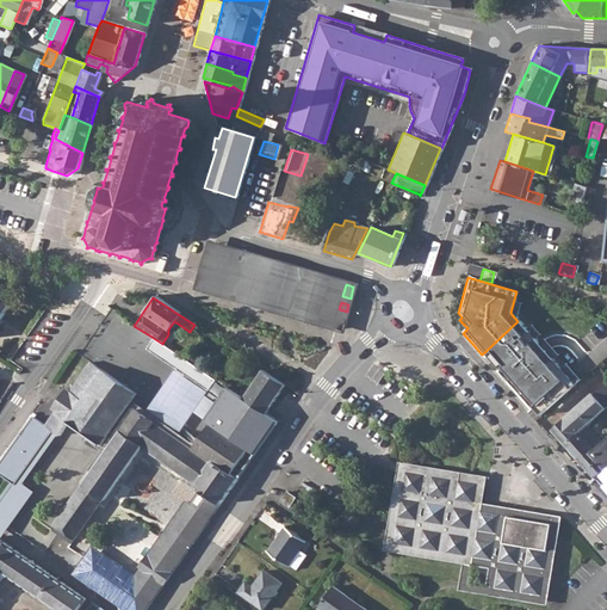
[(345,316),(338,315),(334,326),(341,328),(345,316)]
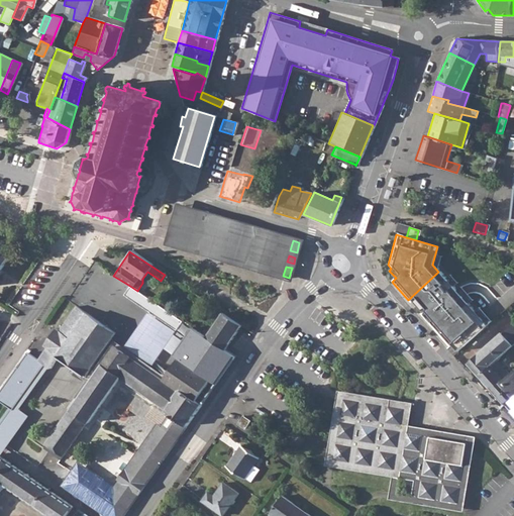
[(420,314),(428,323),(459,295),(438,272),(408,300),(410,302),(412,301),(422,312),(420,314)]
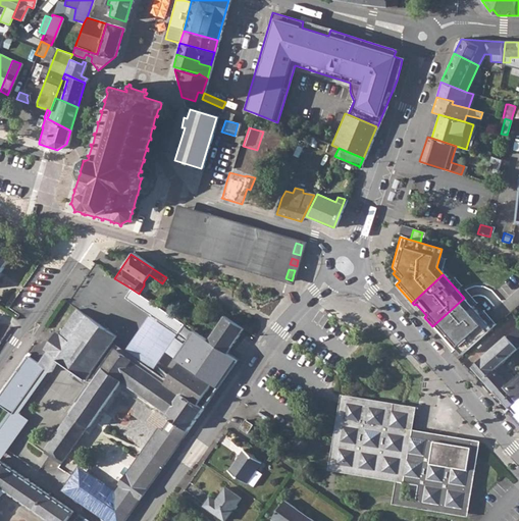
[(131,289),(124,298),(150,315),(177,333),(184,324),(131,289)]
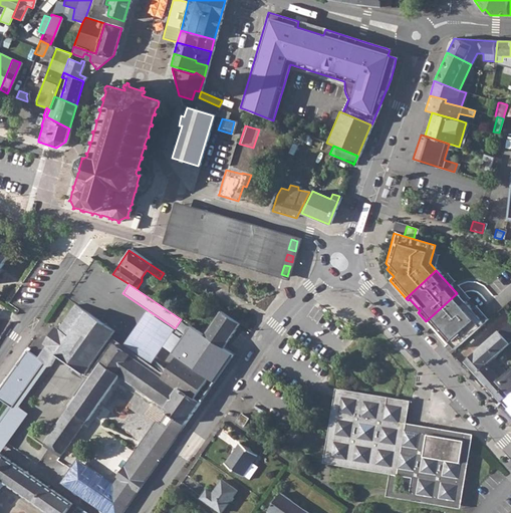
[(457,293),(426,321),(446,344),(448,342),(477,316),(471,310),(457,293)]
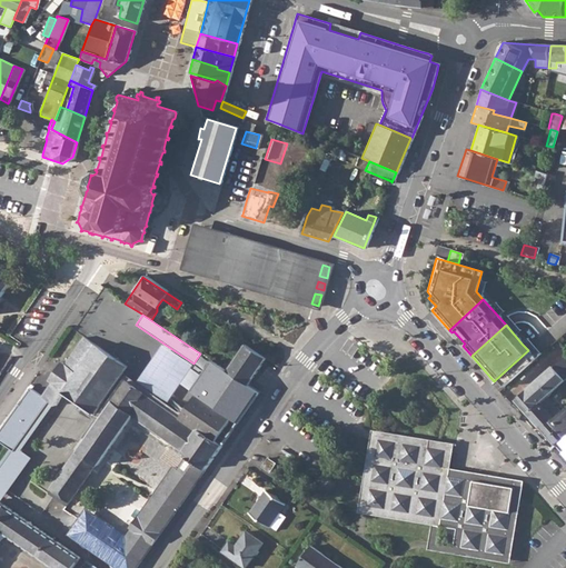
[(50,384),(40,396),(51,405),(61,391),(92,414),(99,404),(103,407),(108,399),(105,396),(118,376),(122,370),(125,367),(82,338),(63,365),(60,362),(47,381),(50,384)]
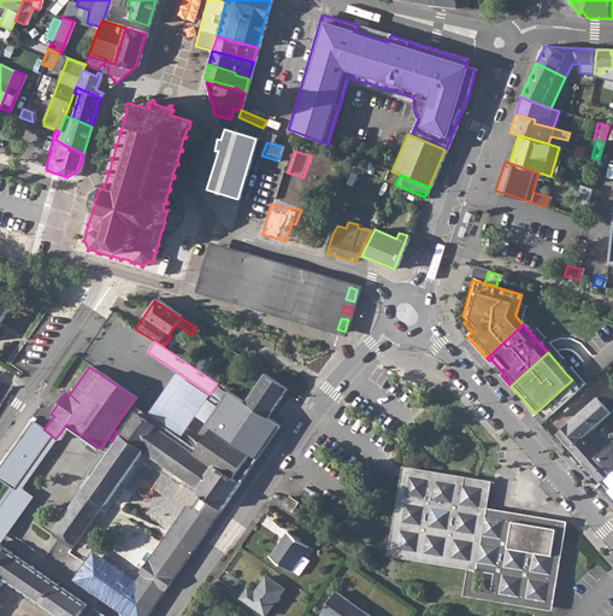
[(537,411),(544,418),(584,383),(570,368),(565,373),(572,380),(537,411)]
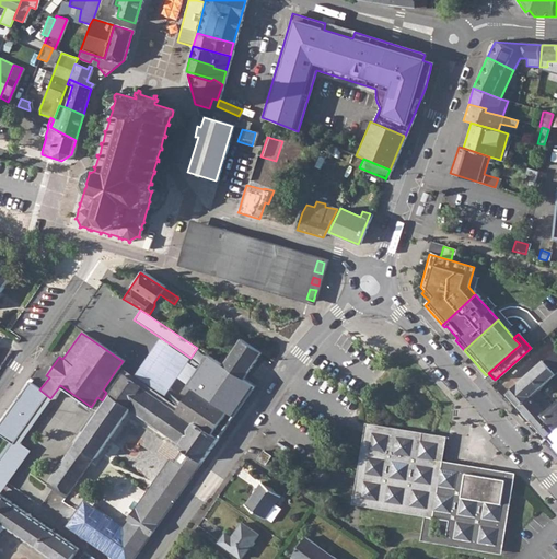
[(244,337),(227,363),(246,377),(265,350),(244,337)]
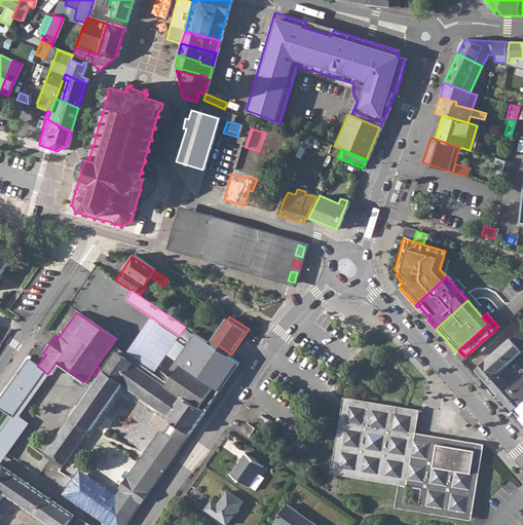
[(179,336),(151,317),(127,351),(156,372),(179,336)]
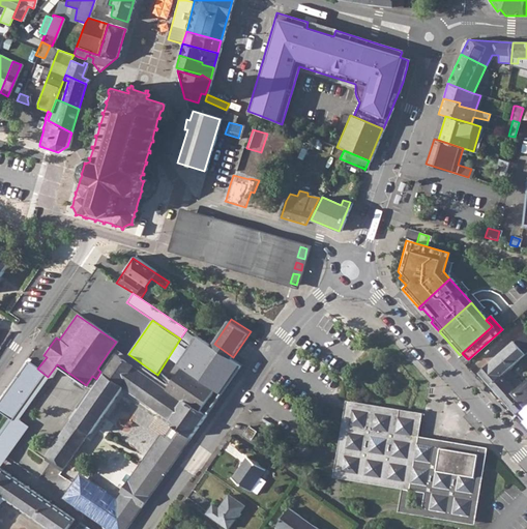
[(178,342),(187,348),(196,335),(187,329),(178,342)]
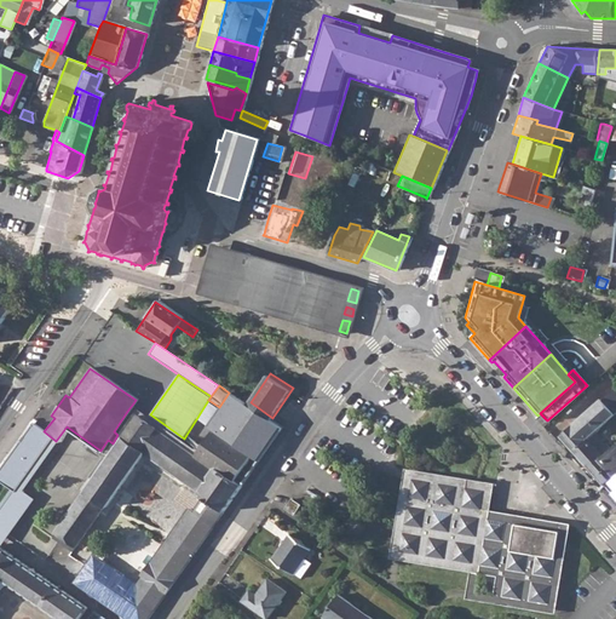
[(557,436),(570,452),(592,431),(615,410),(615,388),(615,387),(599,400),(598,399),(557,436)]
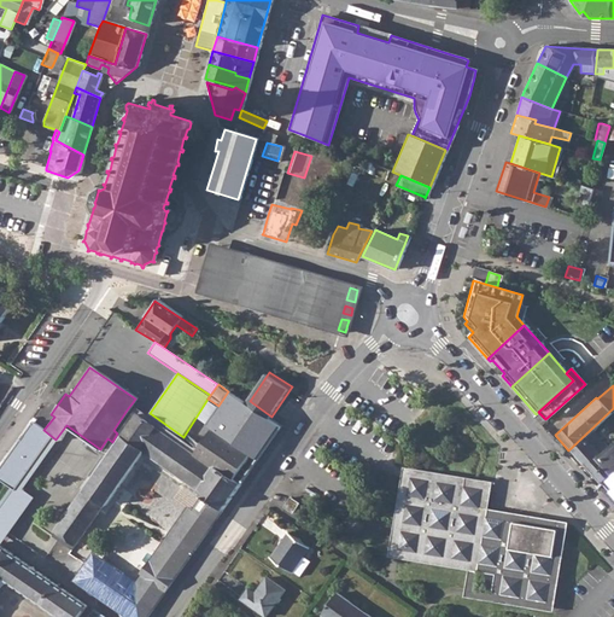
[(232,390),(210,423),(259,458),(282,424),(232,390)]
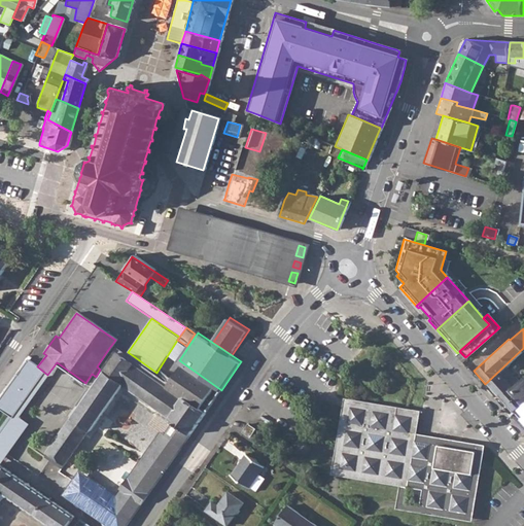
[(49,446),(44,452),(62,464),(86,429),(89,430),(120,384),(167,417),(166,420),(190,435),(207,412),(202,407),(169,384),(167,382),(164,386),(124,358),(115,352),(102,371),(82,399),(70,417),(69,418),(49,446)]
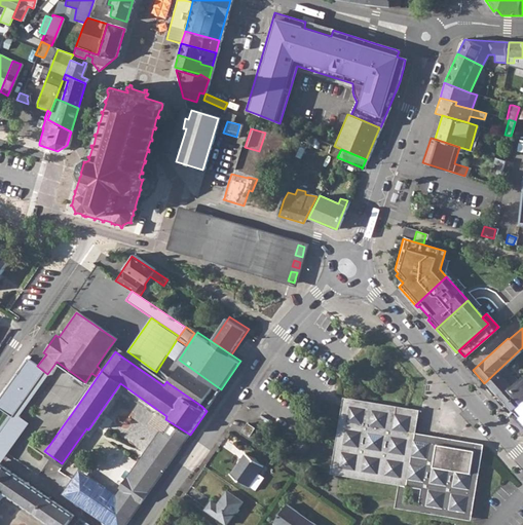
[(10,417),(43,371),(37,366),(27,359),(0,396),(0,410),(7,415),(10,417)]
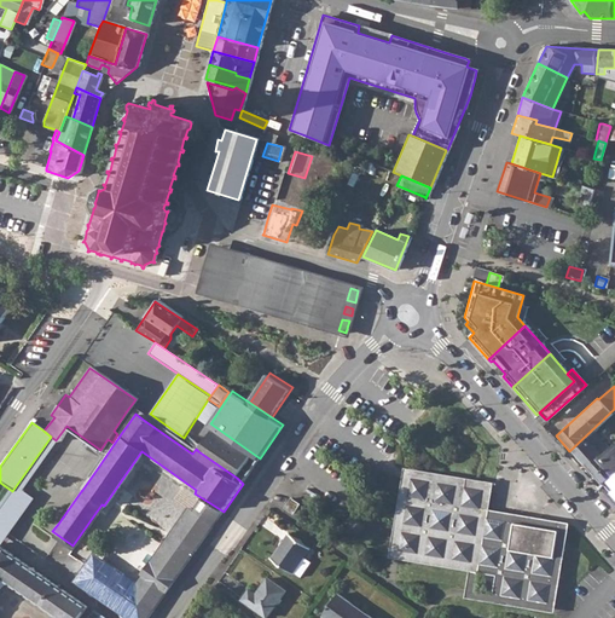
[(253,455),(214,428),(198,451),(237,478),(253,455)]
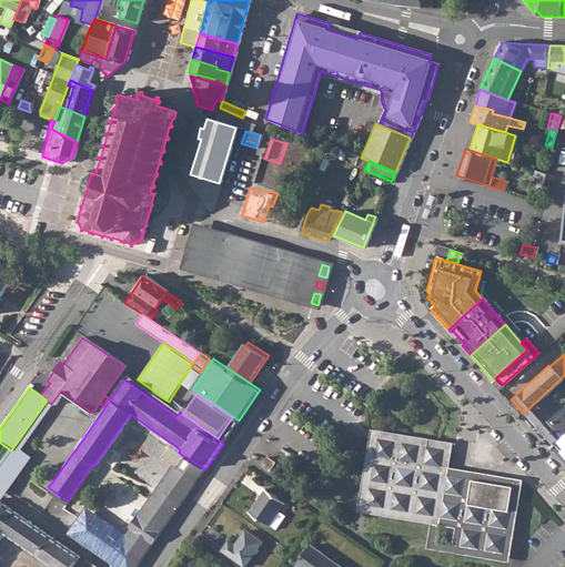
[(543,395),(523,414),(551,444),(555,441),(564,431),(564,412),(562,416),(543,395)]
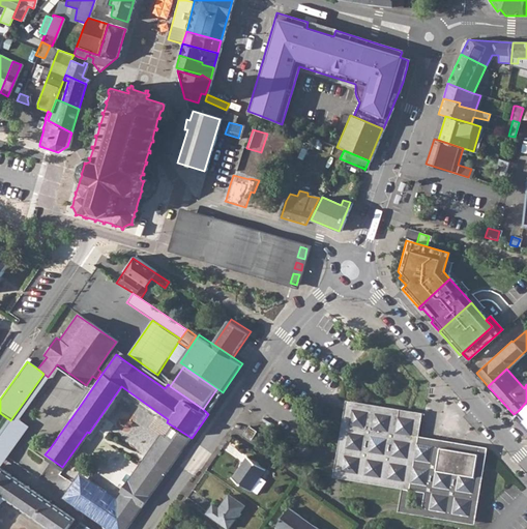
[(0,466),(28,425),(19,419),(48,377),(44,374),(10,420),(7,418),(0,430),(0,466)]
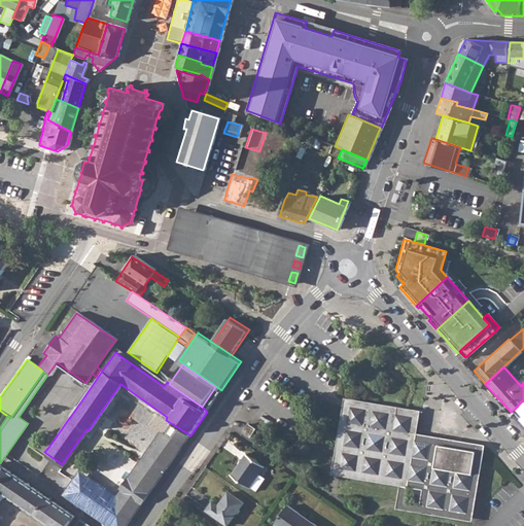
[(523,399),(511,412),(523,426),(523,399)]
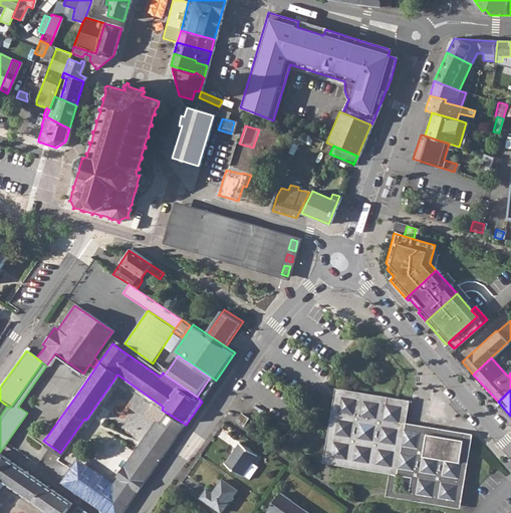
[(339,397),(330,456),(390,466),(397,467),(396,475),(411,477),(408,492),(453,500),(463,440),(396,429),(400,407),(339,397)]
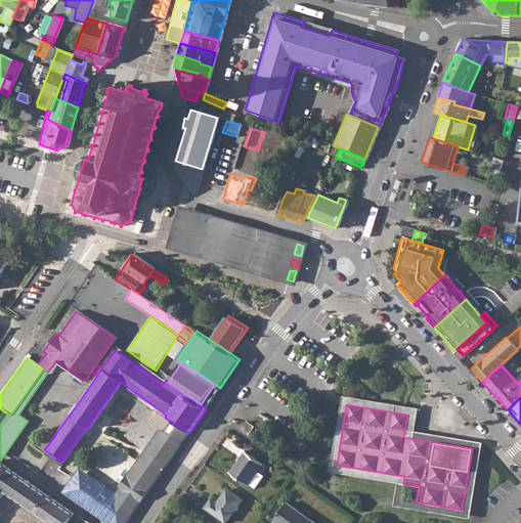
[(245,422),(240,429),(247,434),(252,427),(245,422)]
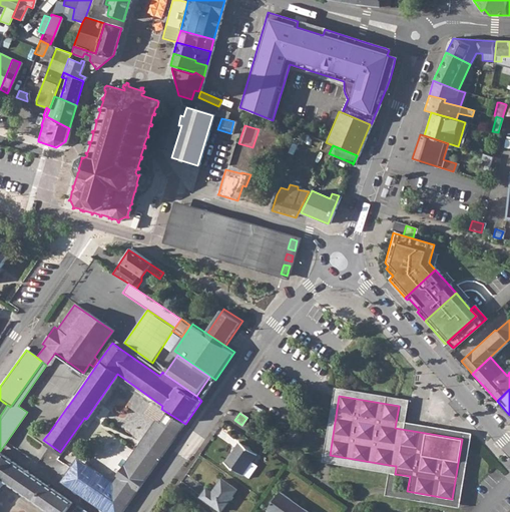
[(128,473),(113,495),(126,504),(162,452),(173,436),(172,431),(162,424),(157,425),(126,468),(128,473)]
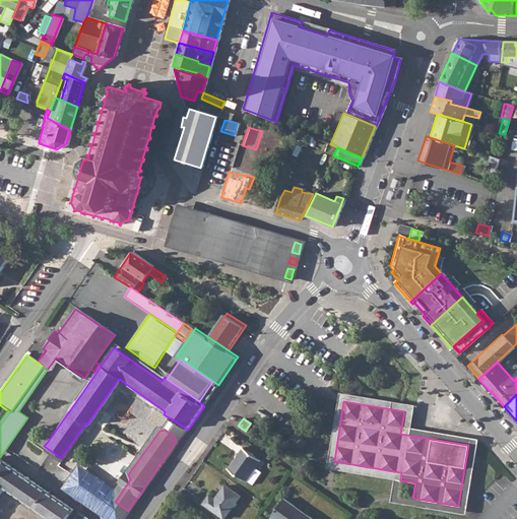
[(241,448),(225,469),(243,481),(244,479),(251,484),(260,471),(253,467),(258,460),(241,448)]
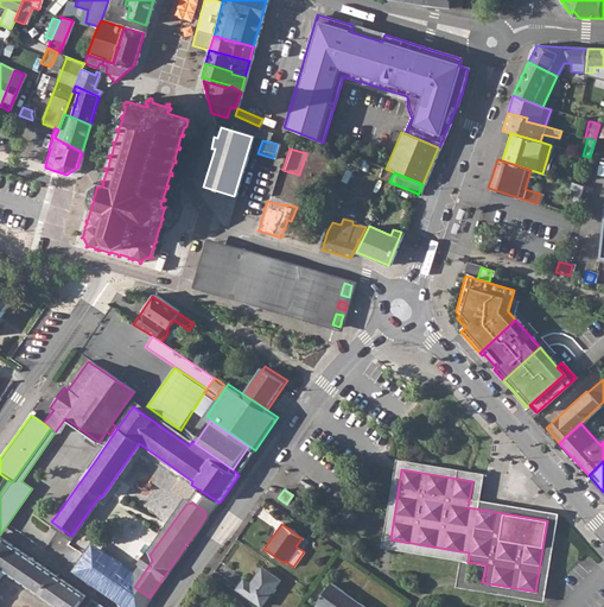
[(97,606),(90,601),(86,606),(0,606),(0,568),(46,600),(44,602),(50,606),(75,606),(82,596),(0,539),(0,606),(97,606)]
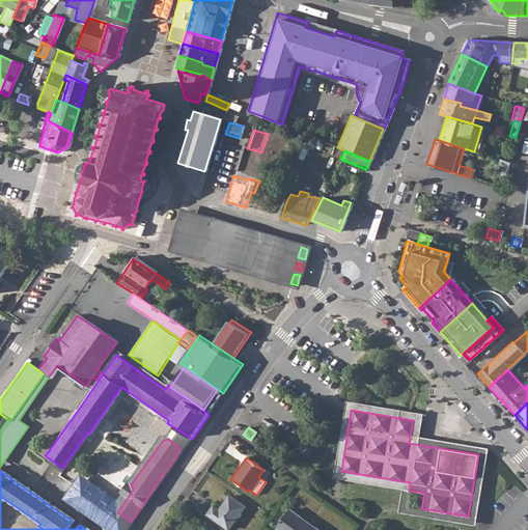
[(117,512),(75,483),(63,500),(107,529),(124,529),(131,522),(117,512)]
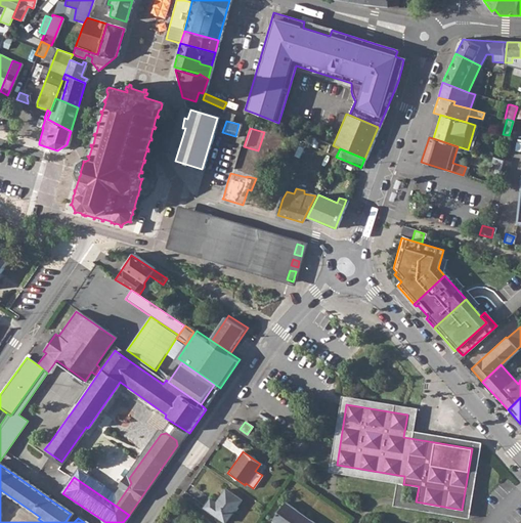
[(209,499),(203,508),(223,522),(239,499),(224,489),(214,504),(209,499)]
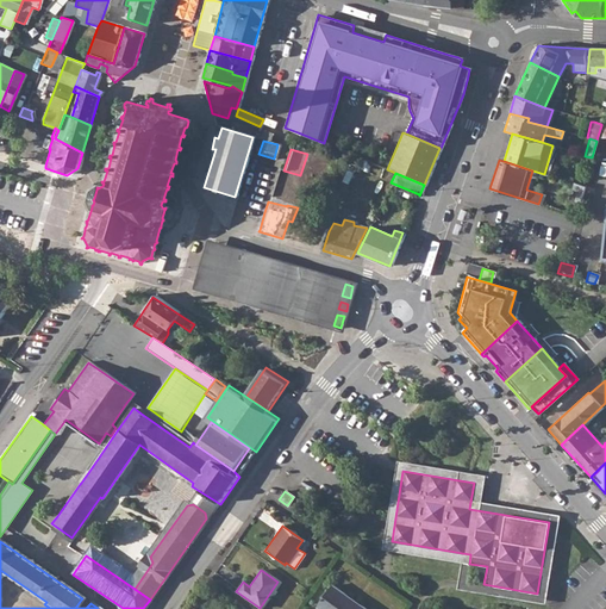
[(363,608),(330,585),(316,607),(317,608),(363,608)]
